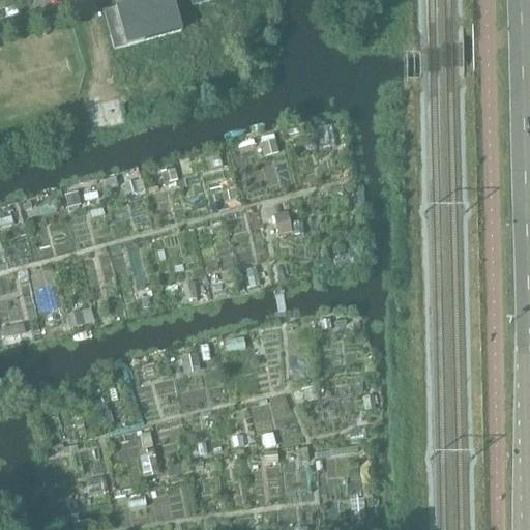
[(144,0),(102,11),(114,52),(181,32),(172,0),(144,0)]
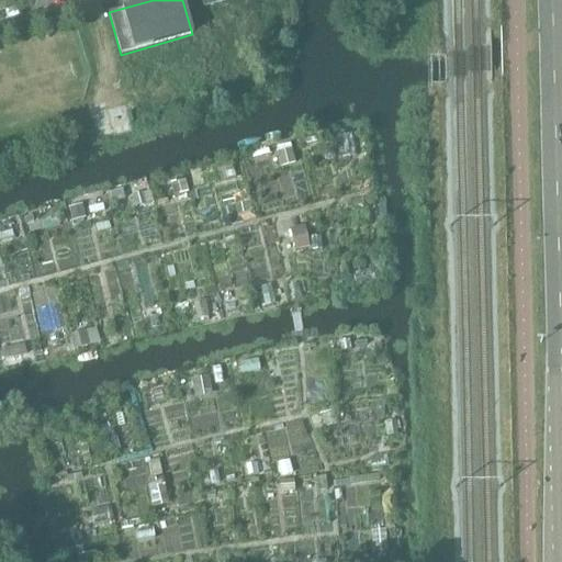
[(187,0),(192,21),(233,10),(229,0),(187,0)]
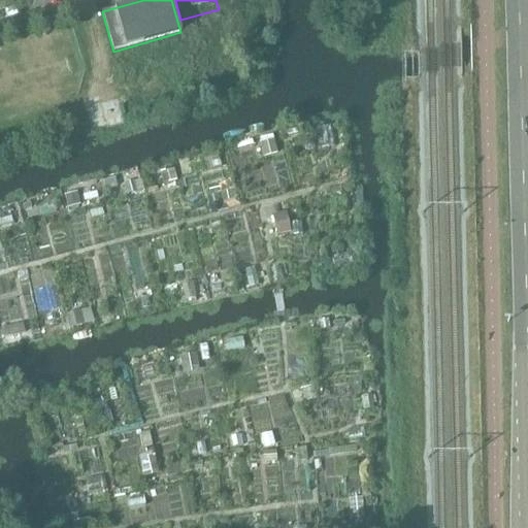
[(273,140),(259,143),(263,158),(276,154),(273,140)]
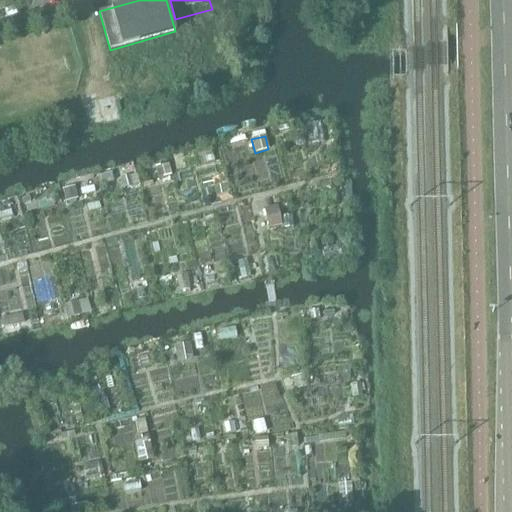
[(167,164),(155,167),(158,179),(170,176),(167,164)]
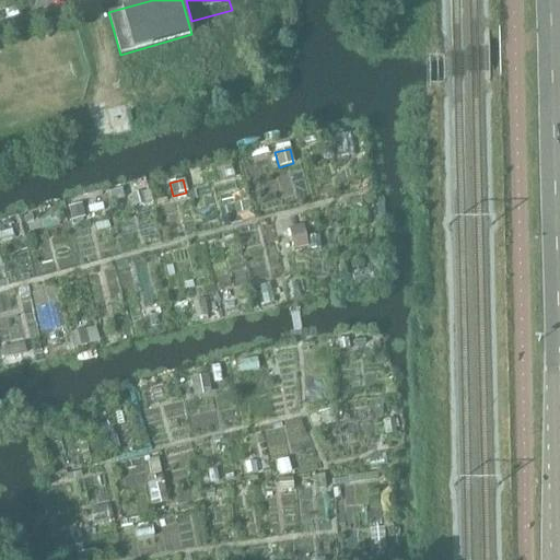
[(140,194),(132,196),(135,208),(143,206),(140,194)]
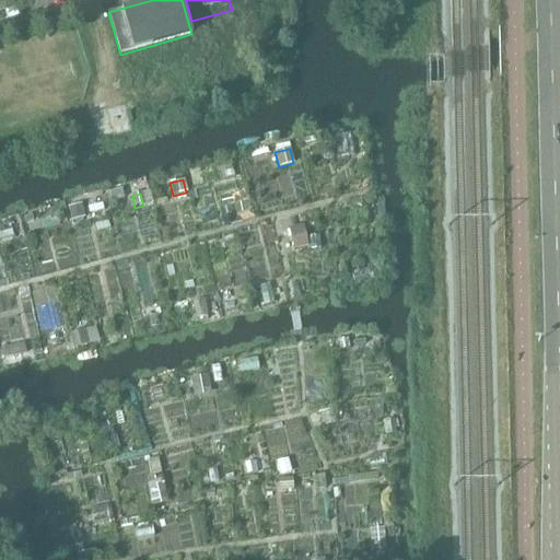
[(361,199),(343,202),(345,208),(362,203),(361,199)]
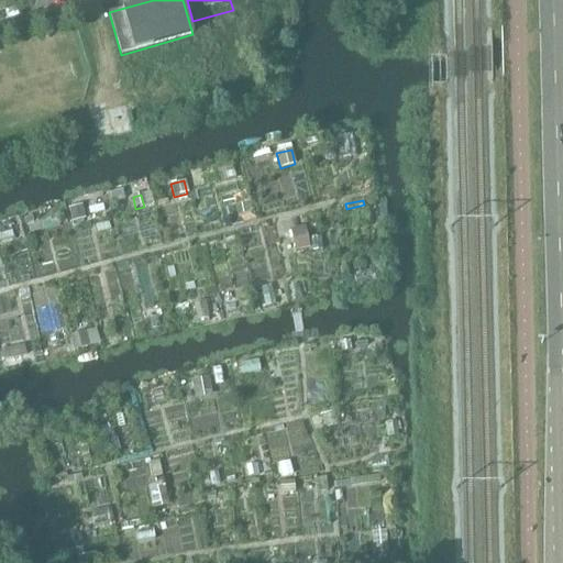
[(80,206),(68,209),(73,222),(84,219),(80,206)]
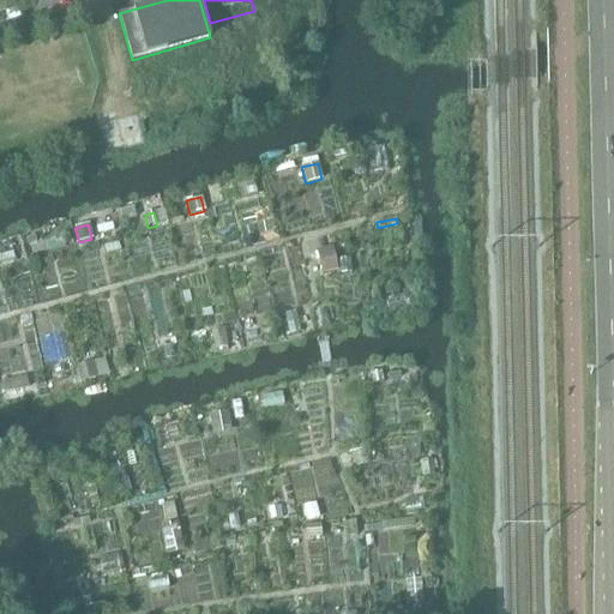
[(223,333),(211,337),(215,350),(227,348),(223,333)]
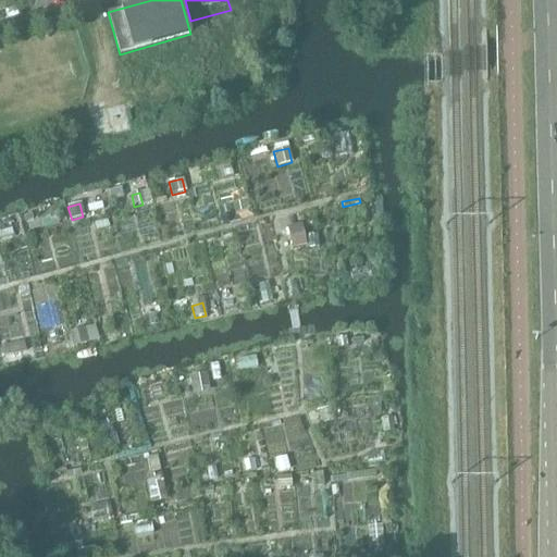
[(83,331),(71,334),(74,347),(86,344),(83,331)]
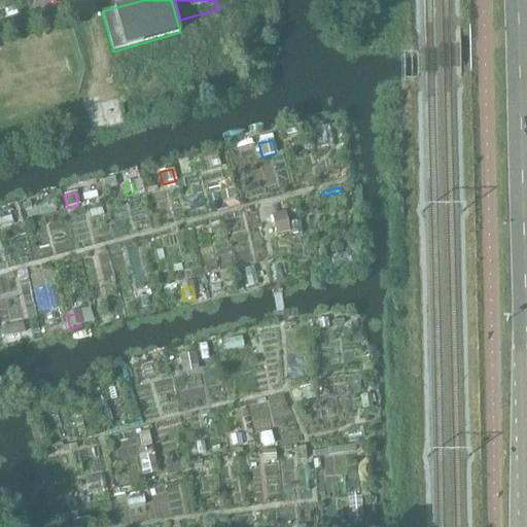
[(23,323),(1,328),(3,338),(24,332),(23,323)]
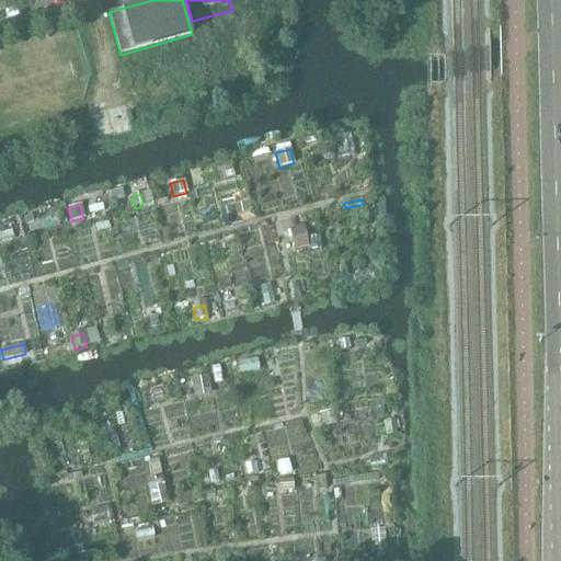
[(208,376),(192,379),(196,398),(212,396),(208,376)]
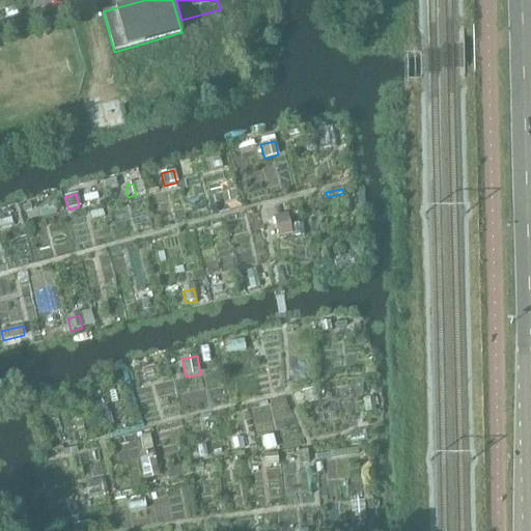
[(148,435),(140,437),(143,451),(151,449),(148,435)]
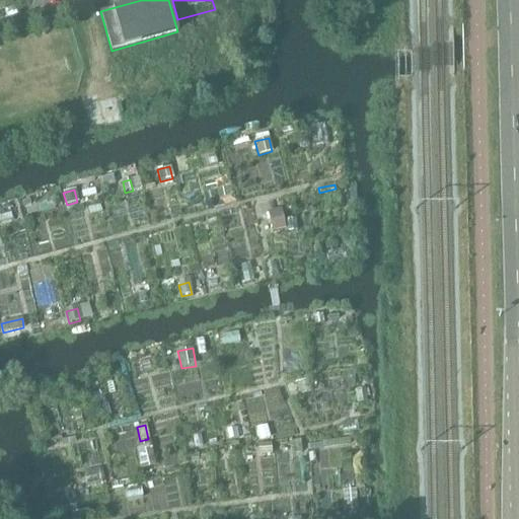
[(267,426),(257,429),(261,440),(270,438),(267,426)]
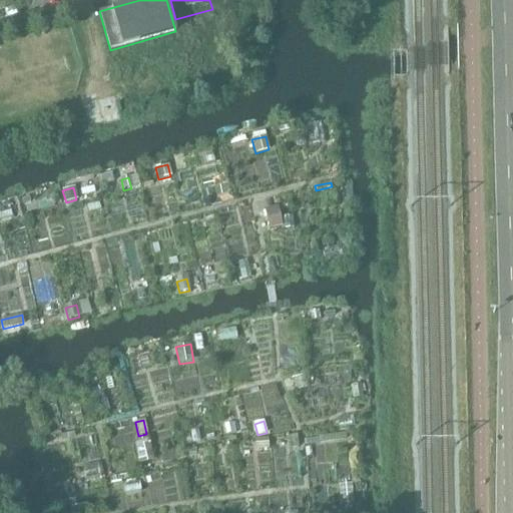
[(345,433),(319,437),(320,443),(346,440),(345,433)]
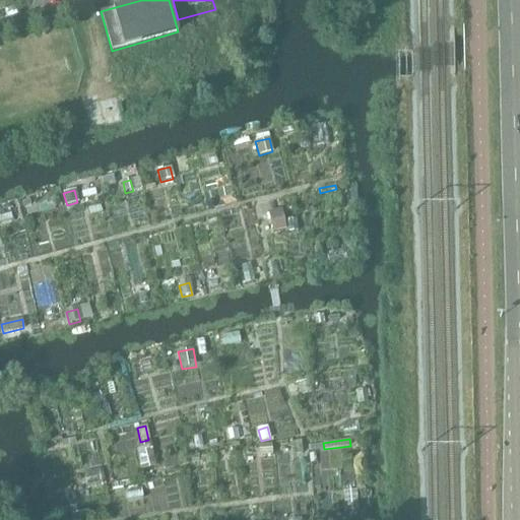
[(149,443),(136,446),(141,469),(155,466),(149,443)]
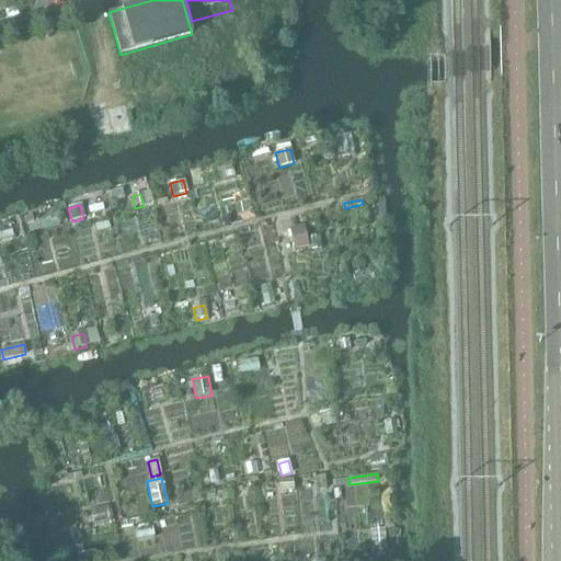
[(294,479),(278,480),(279,491),(295,490),(294,479)]
